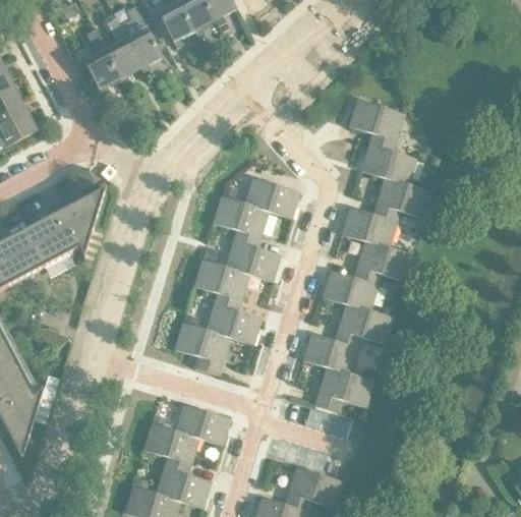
[(194,30),(179,0),(167,0),(168,1),(156,8),(176,47),(184,43),(181,37),(194,30)]
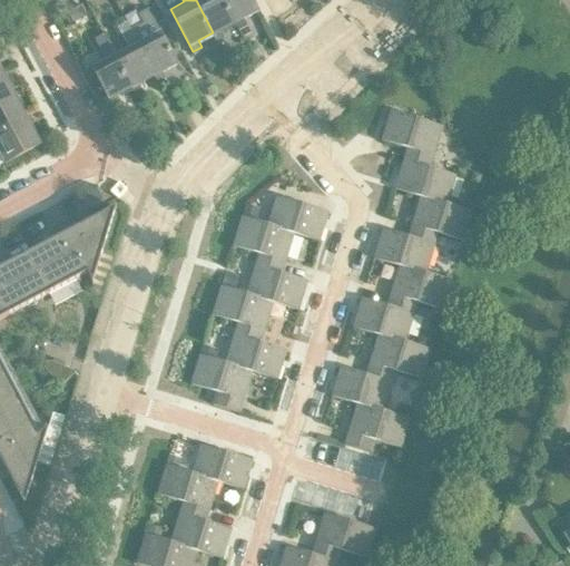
[(196,0),(213,32),(216,39),(224,35),(220,28),(235,20),(224,0),(196,0)]
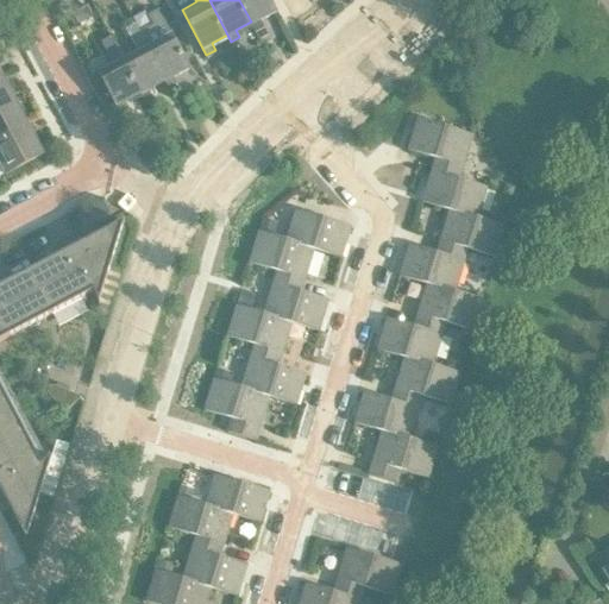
[(239,0),(251,21),(255,29),(264,24),(261,17),(277,8),(272,0),(239,0)]
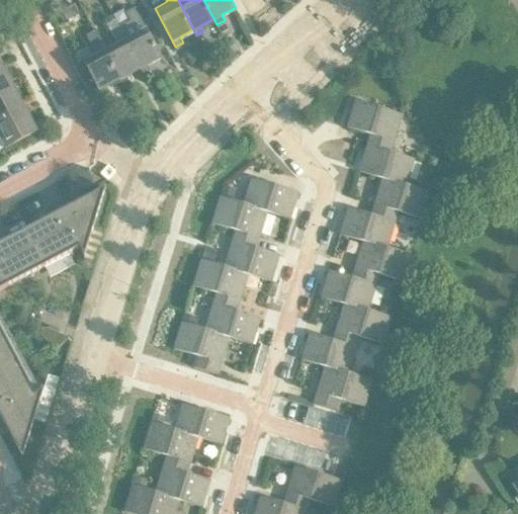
[(138,31),(125,38),(140,66),(143,73),(151,69),(148,63),(162,55),(136,6),(126,10),(138,31)]
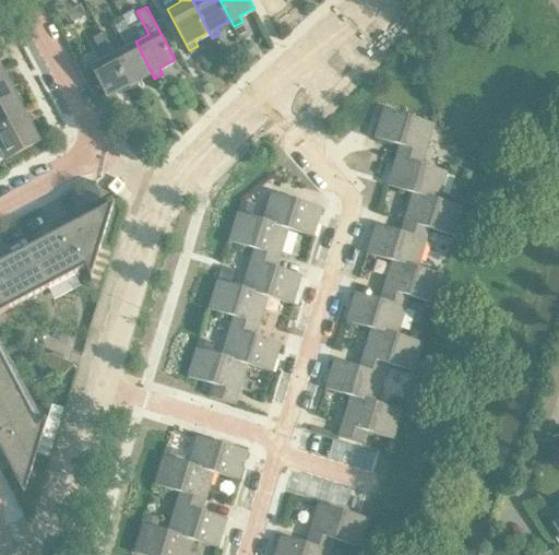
[(137,79),(151,71),(135,42),(123,19),(115,23),(126,46),(114,52),(128,83),(132,90),(140,85),(137,79)]
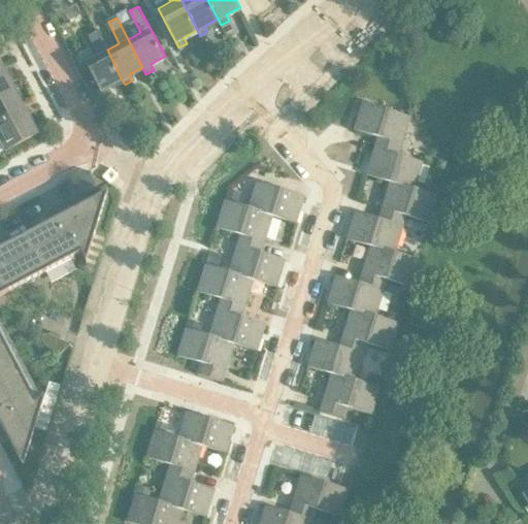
[(108,86),(121,78),(107,50),(96,29),(87,33),(98,54),(85,61),(103,96),(111,92),(108,86)]
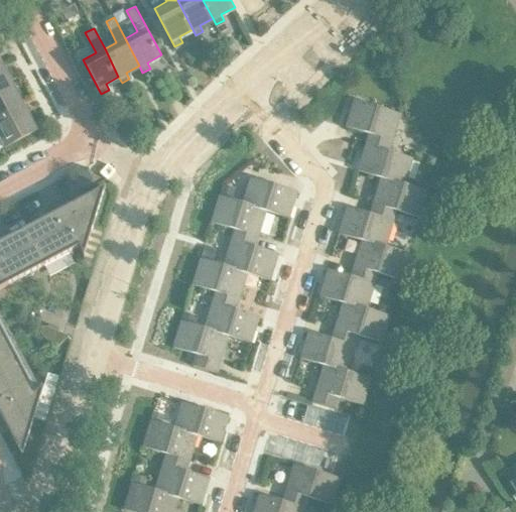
[(0,62),(0,91),(14,84),(3,61),(0,62)]
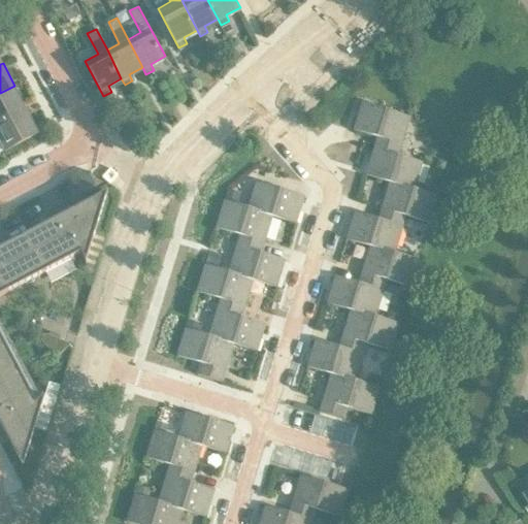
[(0,93),(0,121),(26,107),(14,86),(0,93)]
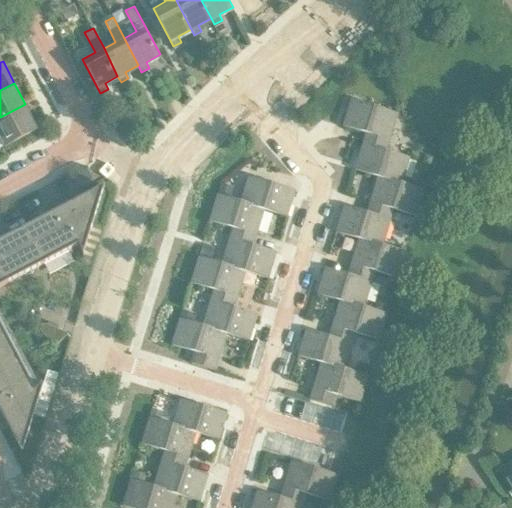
[(343,123),(367,131),(389,137),(397,111),(351,97),(343,123)]
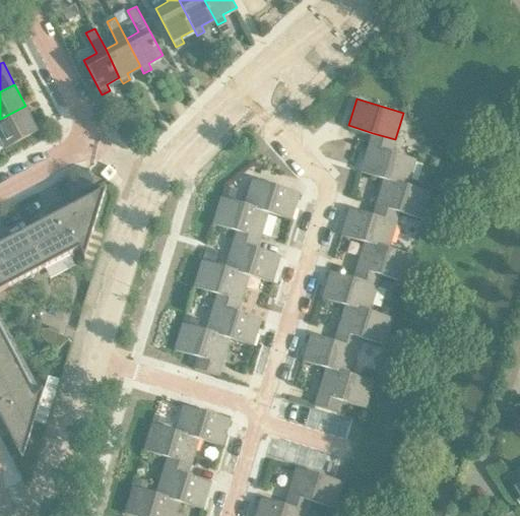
[(25,106),(0,119),(0,133),(6,145),(38,129),(25,106)]
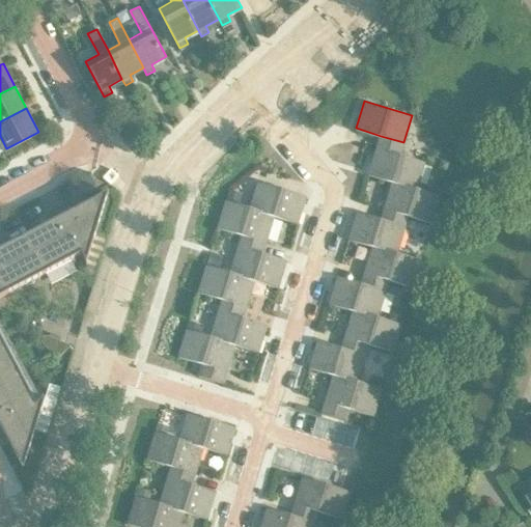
[(369,173),(393,181),(417,187),(425,160),(400,153),(403,142),(381,136),(369,173)]
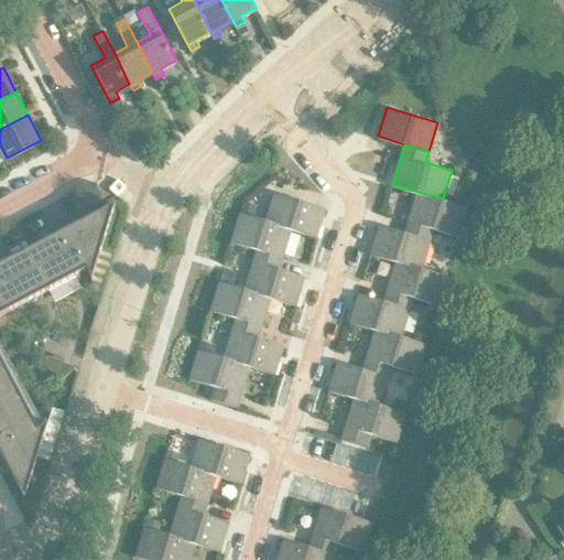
[(274,191),(266,218),(291,228),(315,236),(324,206),(274,191)]
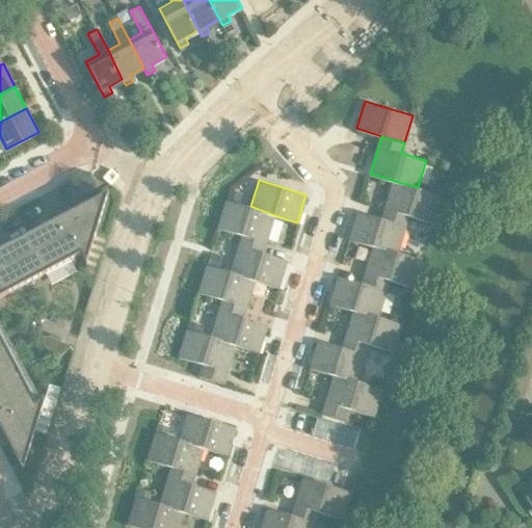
[(394,181),(382,218),(406,226),(409,214),(432,220),(441,194),(418,187),(394,181)]
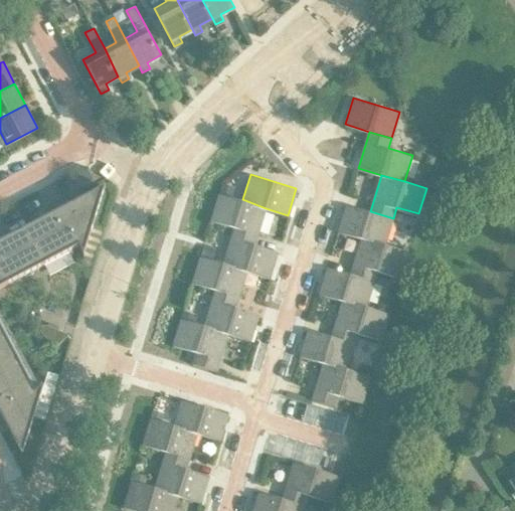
[(0,410),(22,453),(32,418),(43,383),(34,388),(0,323),(0,285),(78,244),(83,253),(93,222),(95,218),(105,184),(50,212),(0,238),(0,410)]
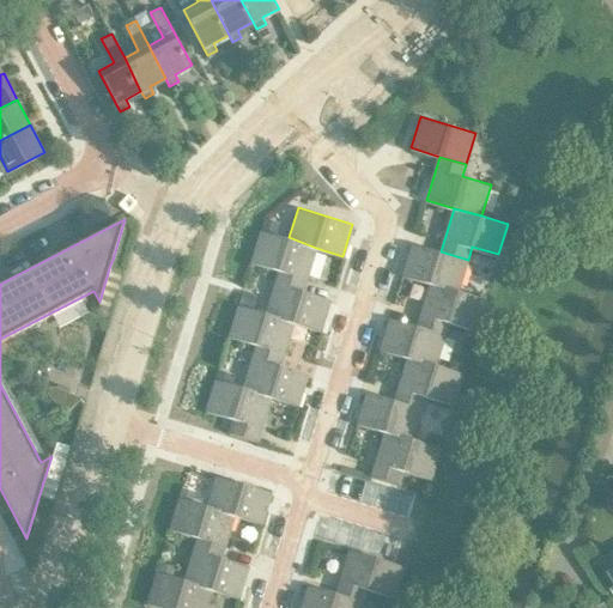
[(307,278),(316,248),(289,237),(259,229),(249,260),(279,269),(307,278)]
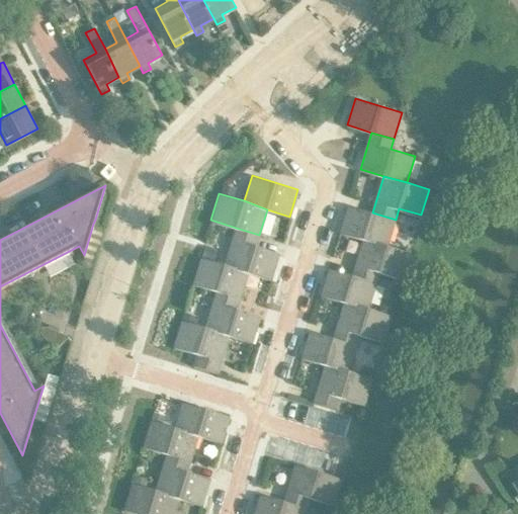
[(387,245),(396,220),(372,212),(349,205),(341,232),(363,239),(387,245)]
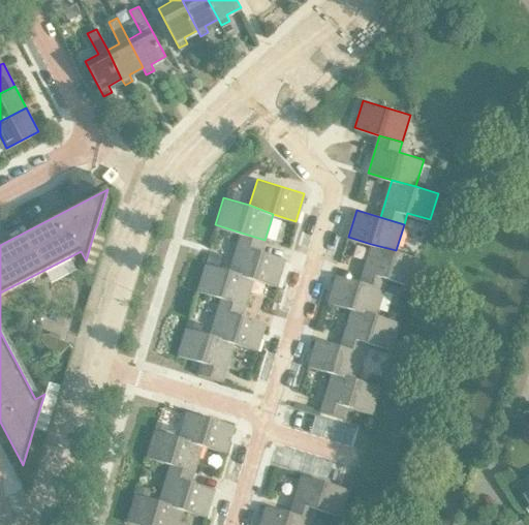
[(241,233),(229,270),(252,277),(276,284),(281,269),(284,257),(261,251),(265,240),(241,233)]
